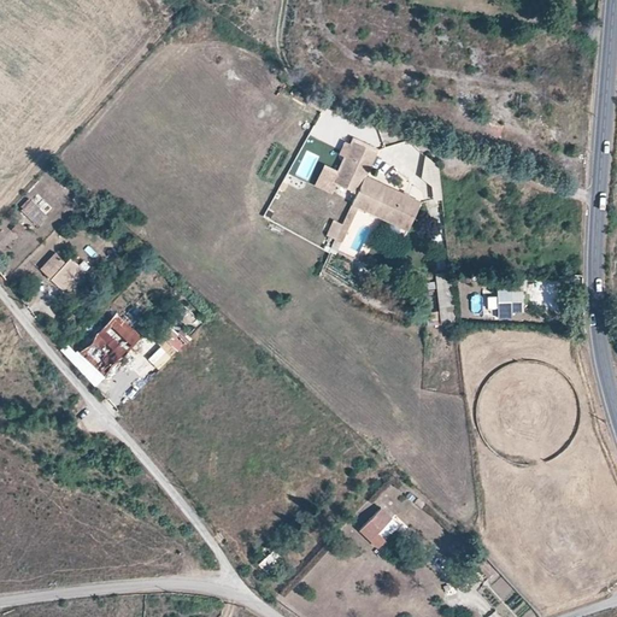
[(354,142),(377,152),(378,150),(353,137),(351,145),(353,146),(354,142)]
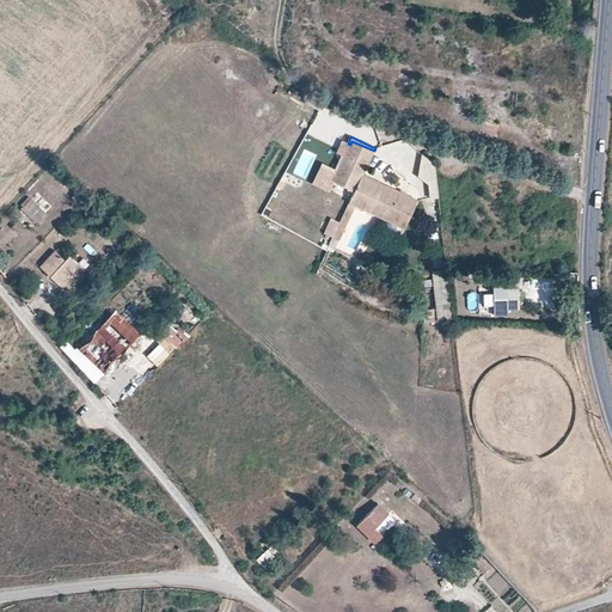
[(362,175),(374,151),(352,141),(350,145),(344,155),(337,173),(334,181),(335,181),(355,191),(362,175)]
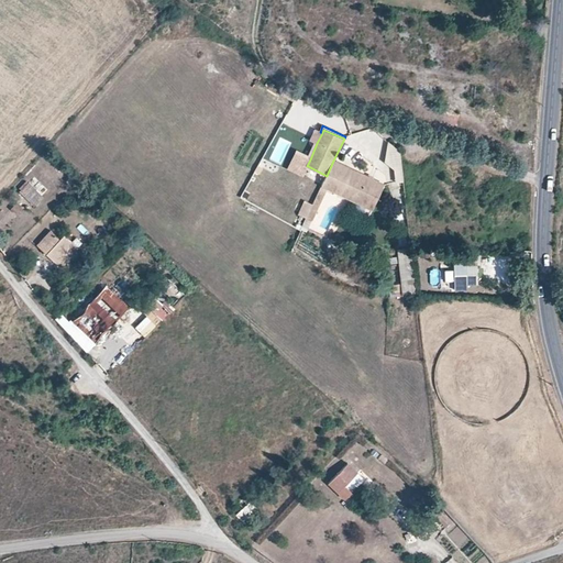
[(317,143),(322,133),(320,132),(315,130),(310,140),(315,142),(317,143)]
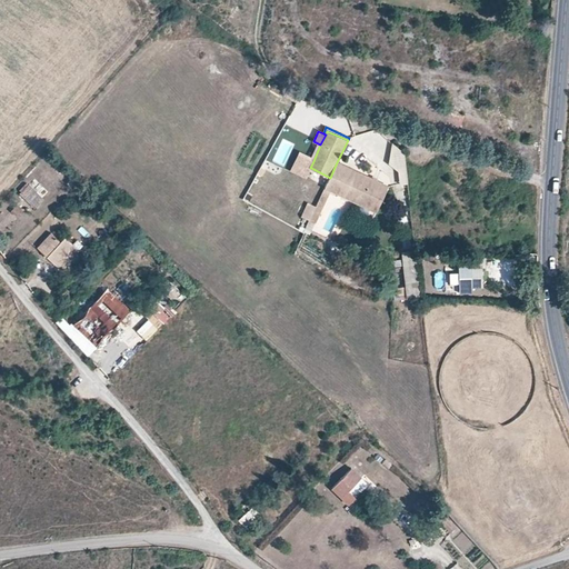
[(408,182),(403,149),(400,149),(392,142),(390,162),(400,171),(400,182),(408,182)]
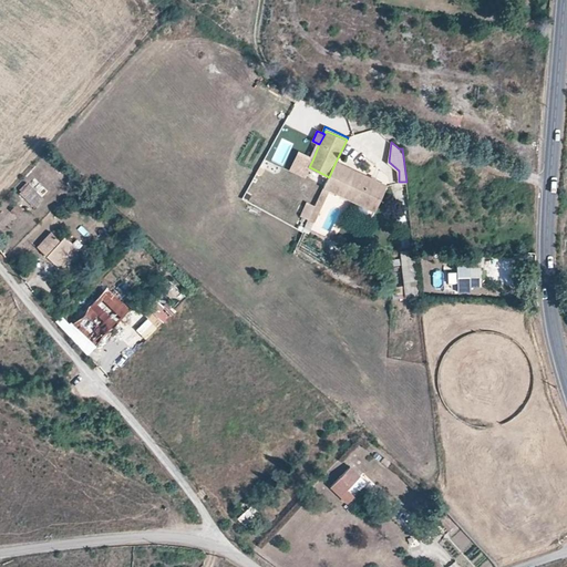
[(319,144),(317,143),(310,158),(312,161),(319,144)]
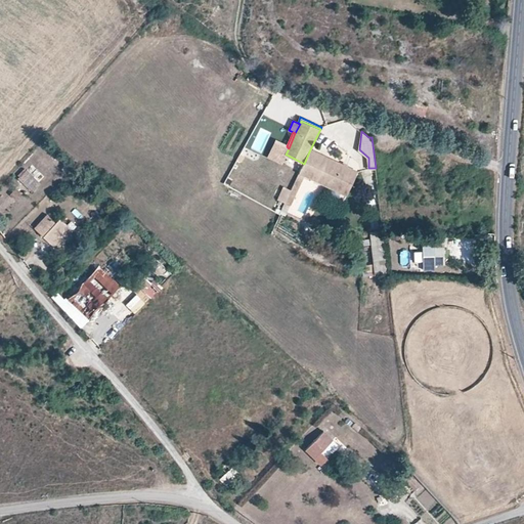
[(286,155),(289,148),(277,142),(270,158),(282,164),(287,155),(286,155)]
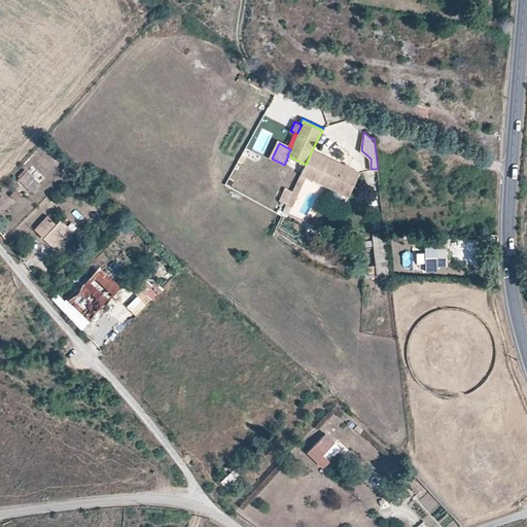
[(47,146),(43,149),(61,166),(65,162),(47,146)]
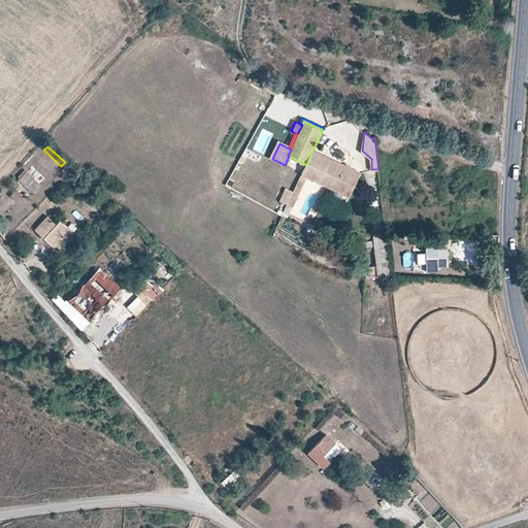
[(302,173),(307,176),(350,196),(360,172),(312,151),(306,165),(302,173)]
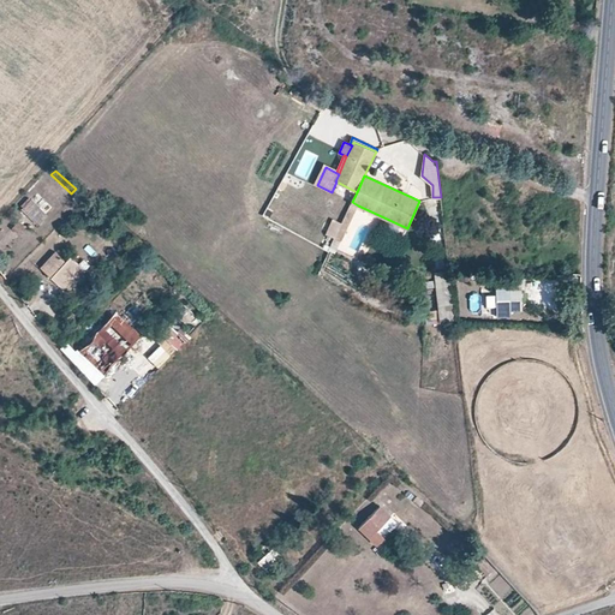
[(77,203),(85,195),(81,190),(72,198),(77,203)]
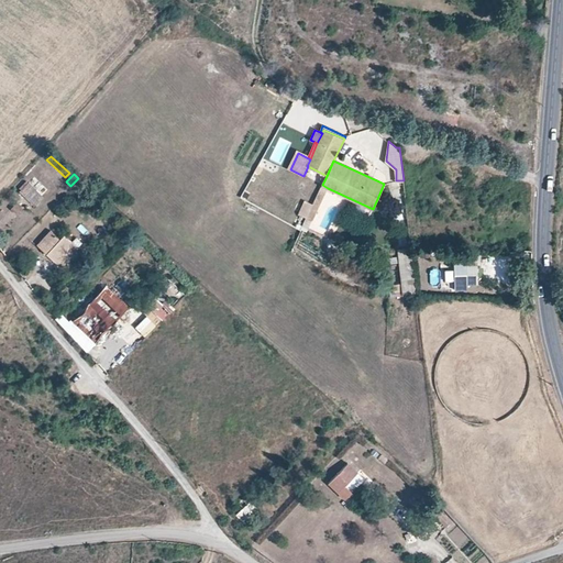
[(42,197),(30,184),(20,194),(34,207),(39,202),(39,201),(42,197)]
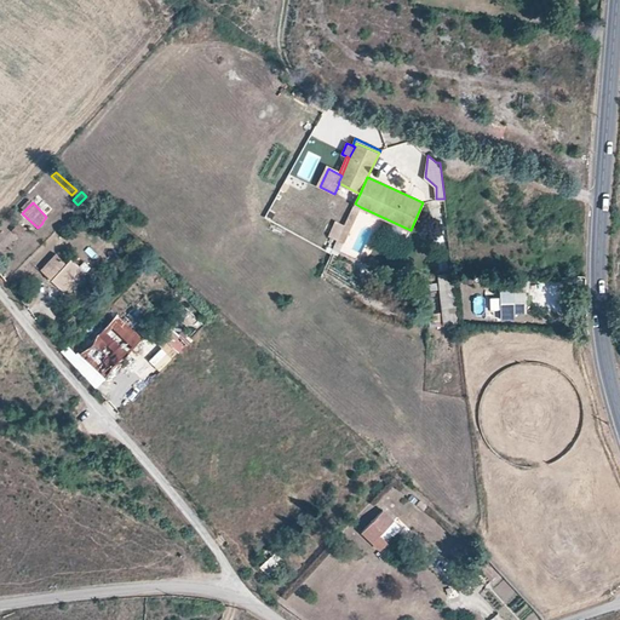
[(344,224),(338,240),(344,242),(361,207),(355,204),(344,224)]
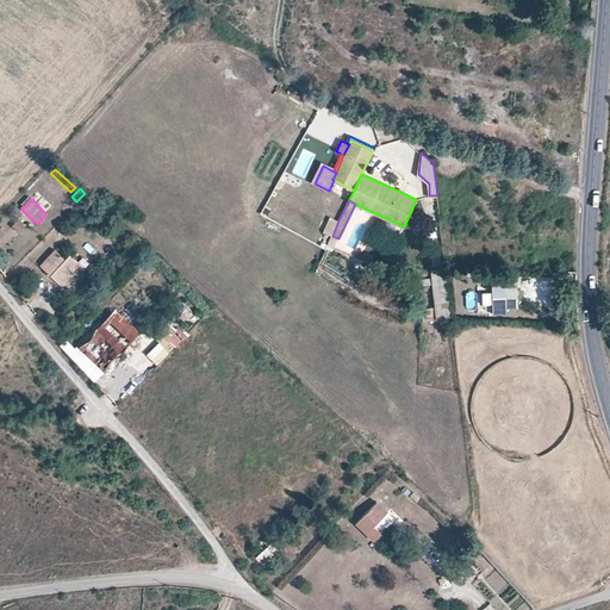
[(324,232),(332,236),(338,221),(331,217),(324,232)]
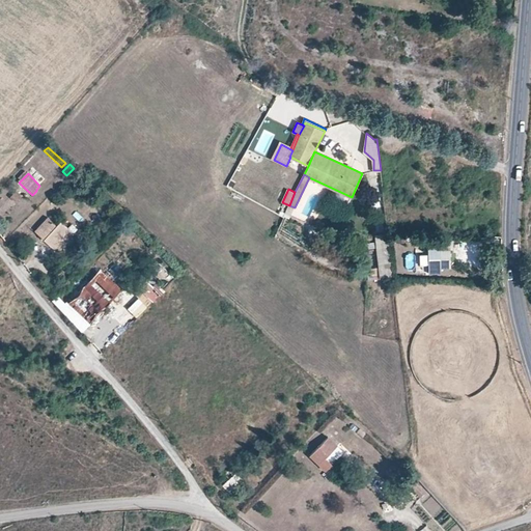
[(35,231),(52,248),(70,229),(61,222),(57,226),(48,218),(35,231)]
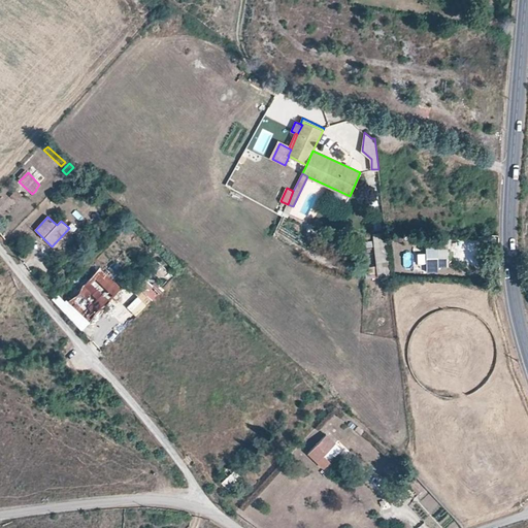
[(69,228),(52,246),(57,251),(73,232),(69,228)]
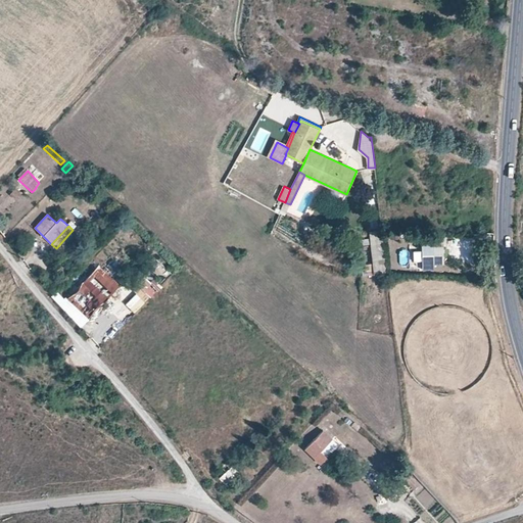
[(382,229),(371,230),(376,271),(386,269),(382,229)]
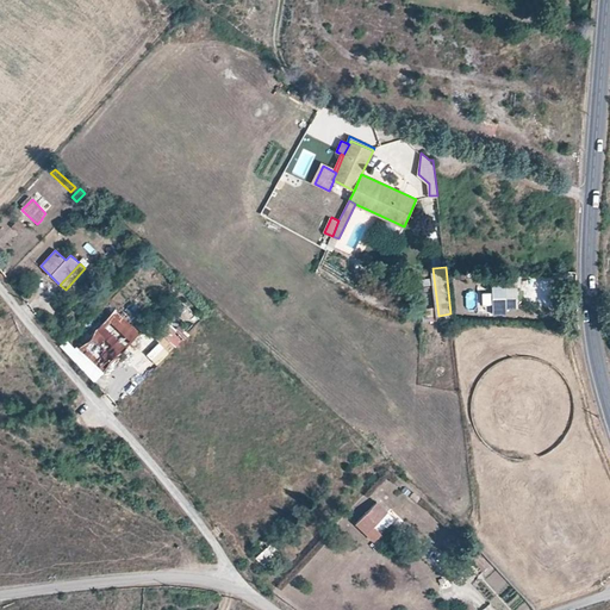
[(516,287),(498,288),(498,294),(505,294),(505,307),(517,306),(516,287)]
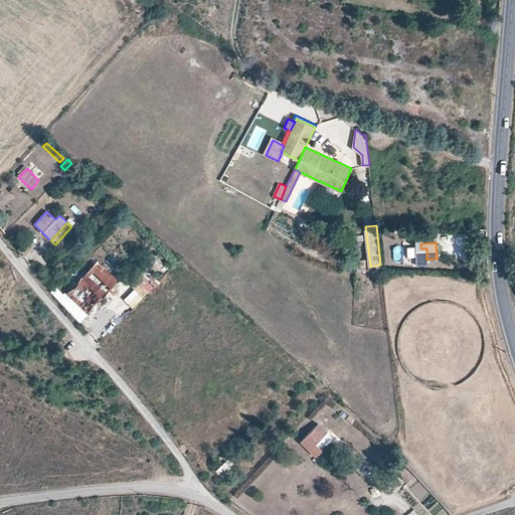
[(426,260),(426,248),(420,248),(420,243),(416,243),(416,268),(427,268),(426,260)]
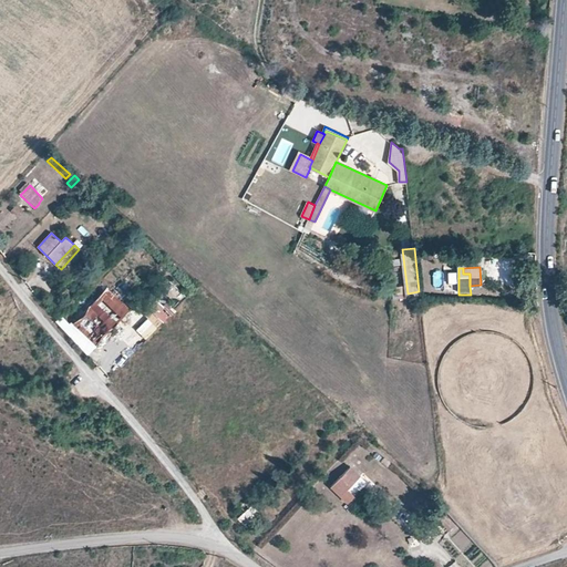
[(449,274),(449,286),(457,285),(457,272),(449,274)]
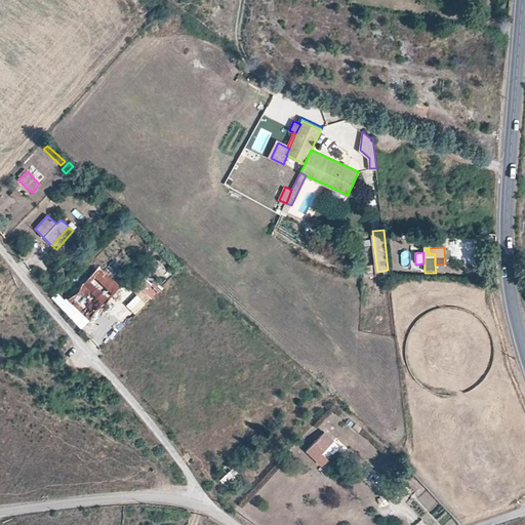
[(374,265),(363,266),(363,273),(376,272),(374,265)]
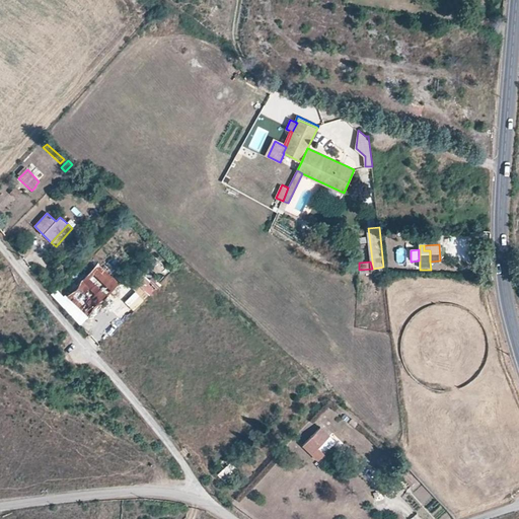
[(65,297),(87,318),(121,283),(99,263),(65,297)]
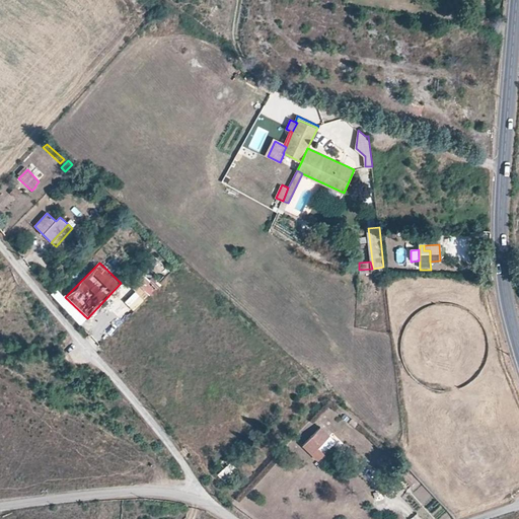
[(147,274),(134,287),(146,300),(160,286),(147,274)]
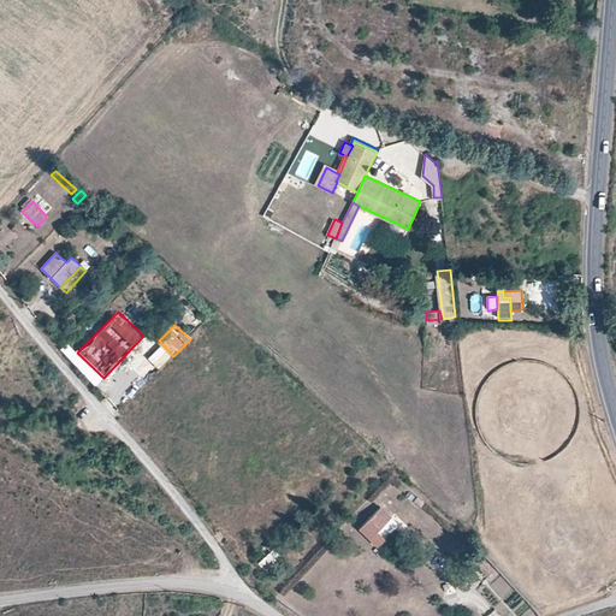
[(149,361),(161,371),(172,356),(159,347),(149,361)]
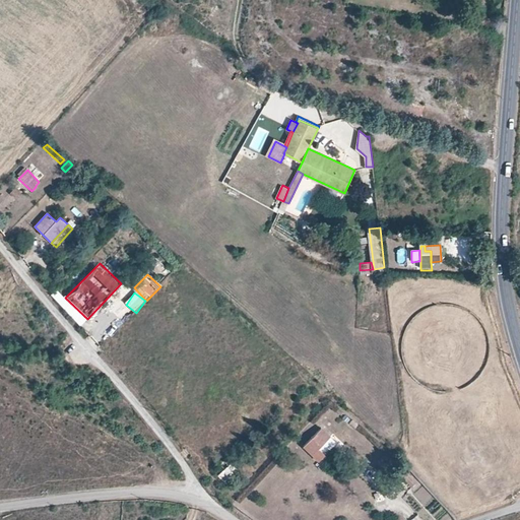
[(358,425),(337,406),(334,411),(353,429),(358,425)]
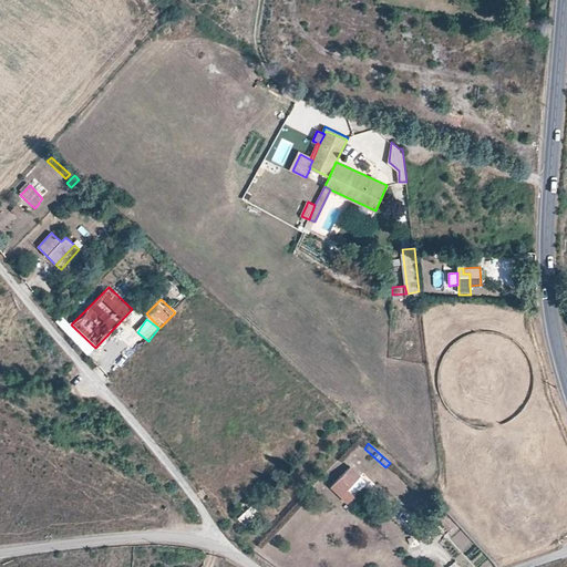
[(359,475),(351,466),(331,487),(340,495),(359,475)]
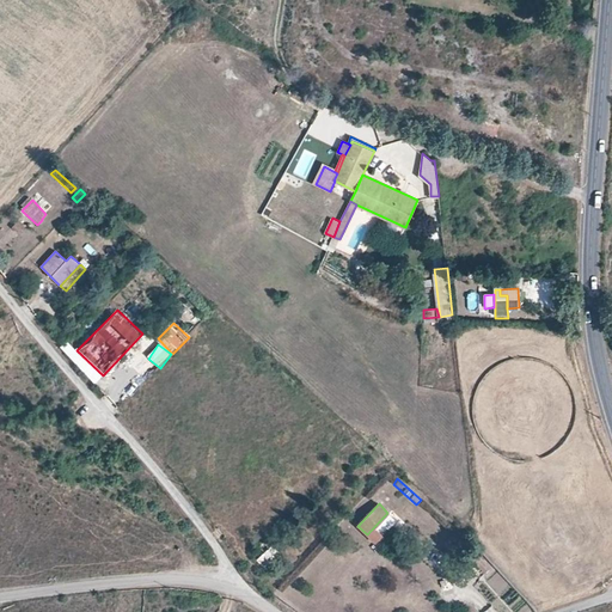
[(310,537),(300,545),(305,551),(316,543),(310,537)]
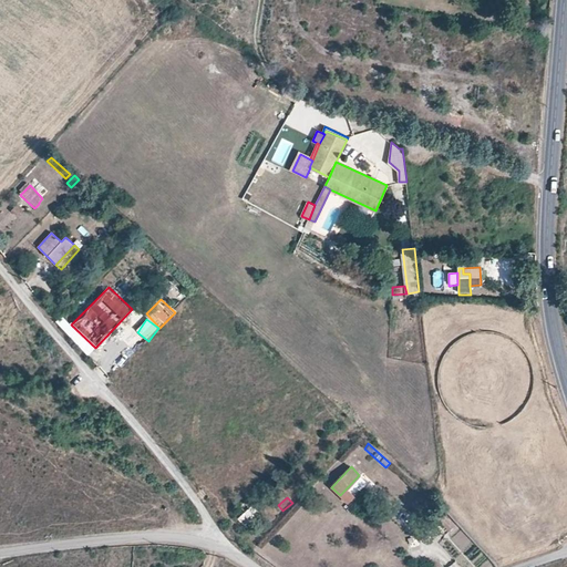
[(239,516),(245,522),(255,513),(245,503),(238,509),(243,514),(239,516)]
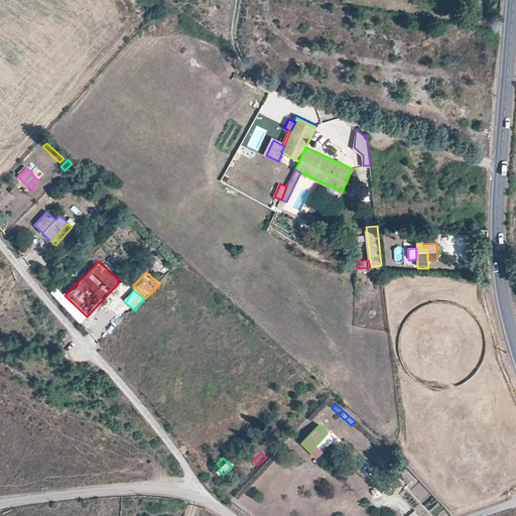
[(415,480),(404,469),(398,475),(409,486),(415,480)]
